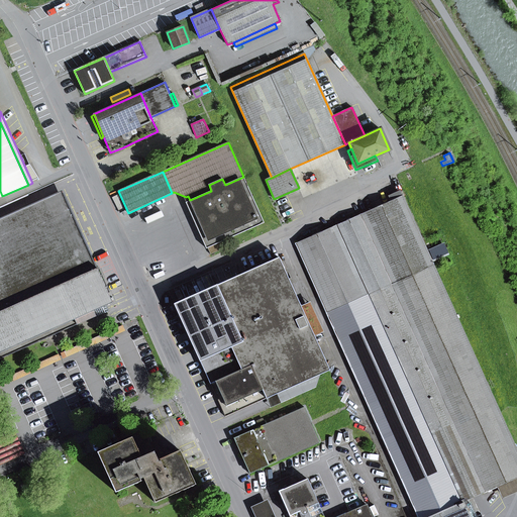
[(206,248),(208,248),(221,242),(264,223),(243,177),(225,185),(222,179),(209,185),(211,191),(190,200),(186,202),(206,248)]
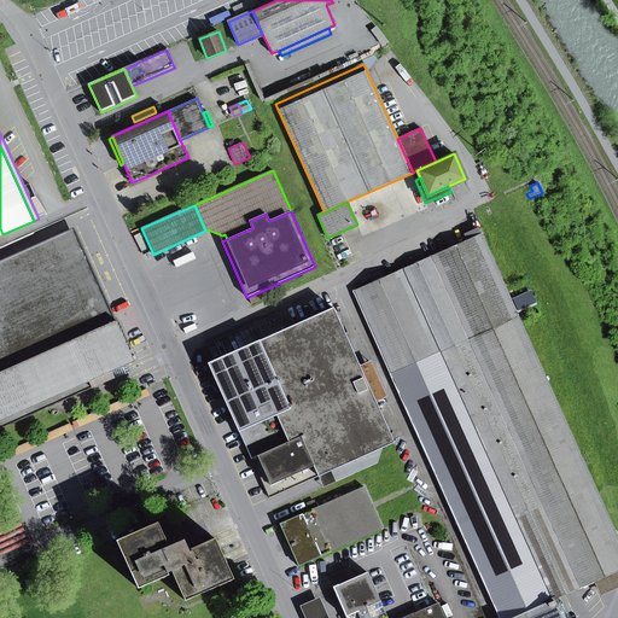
[(0,261),(0,372),(110,324),(69,231),(0,261)]
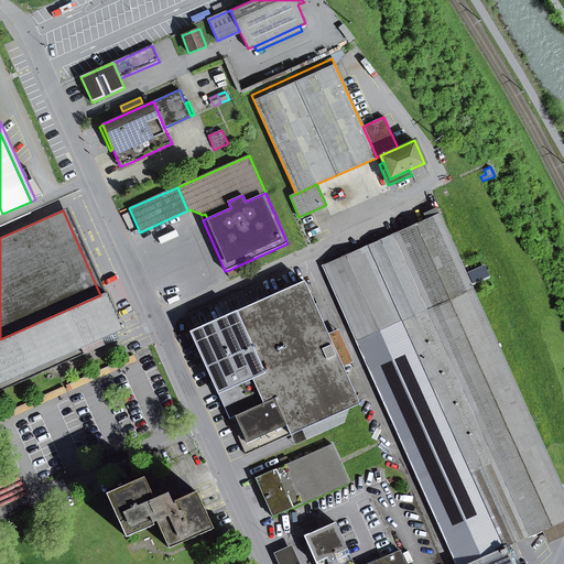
[(413,316),(481,468),(492,463),(527,539),(542,531),(563,521),(563,492),(438,214),(392,235),(425,311),(413,316)]
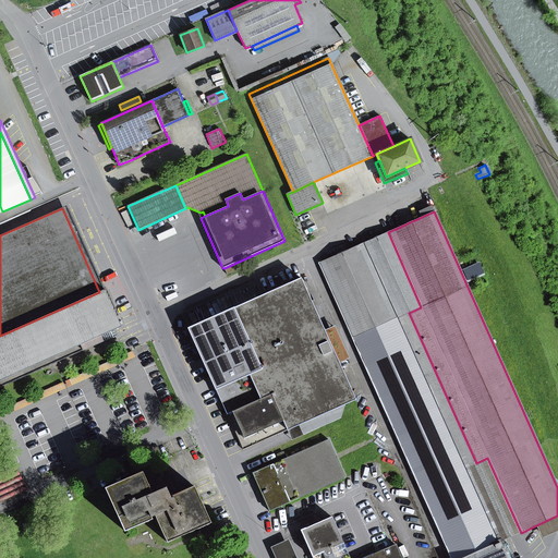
[(464,557),(499,543),(465,468),(471,465),(476,463),(409,313),(421,307),(388,232),(318,263),(450,557),(464,557)]
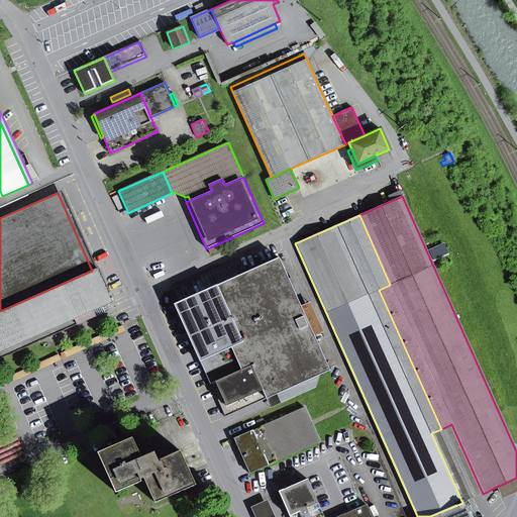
[(221,242),(208,248),(210,254),(224,248),(221,242)]
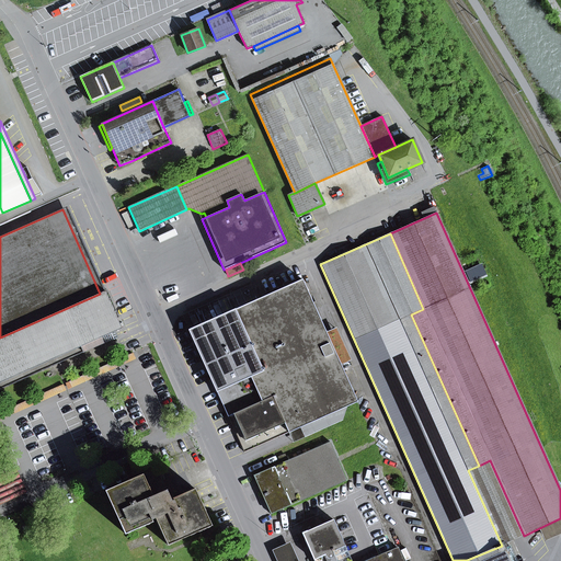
[(485,273),(482,265),(467,273),(470,281),(485,273)]
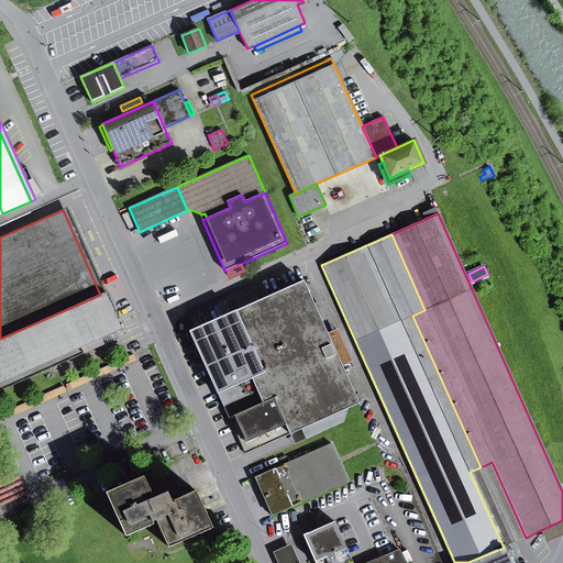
[(216,388),(218,392),(331,341),(304,280),(246,306),(190,331),(216,388)]
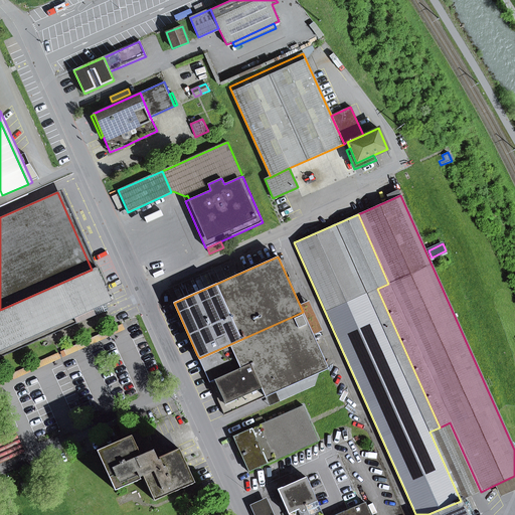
[(93,310),(112,301),(97,267),(92,270),(0,310),(0,358),(96,315),(93,310)]
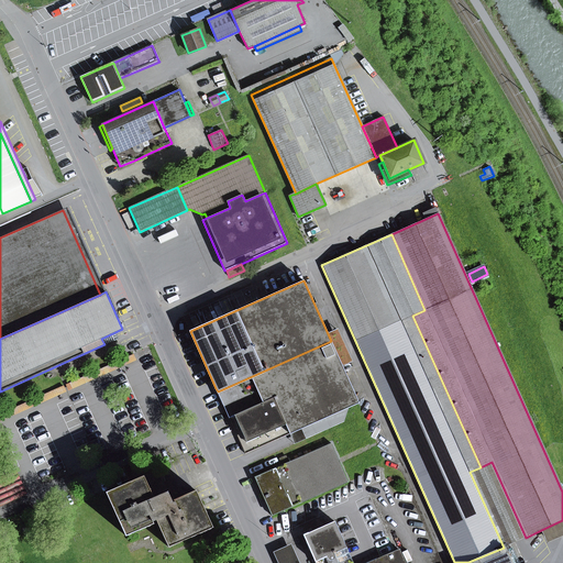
[(284,421),(289,434),(359,404),(331,341),(218,392),(243,449),(279,432),(282,427),(280,422),(284,421)]
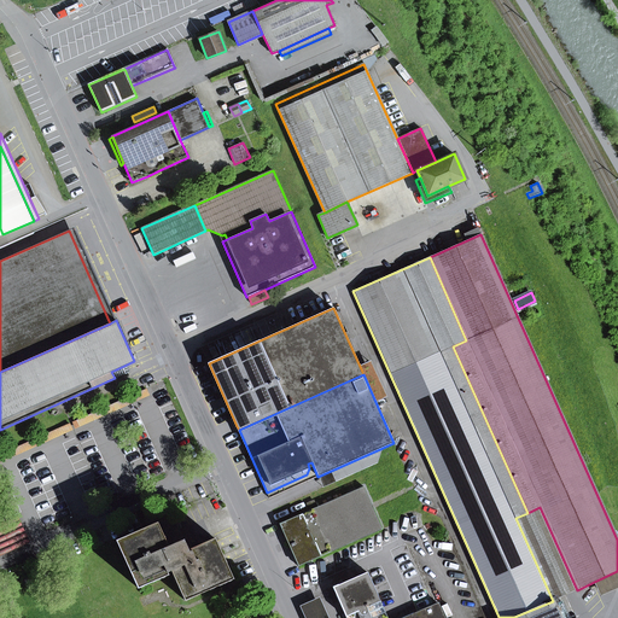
[(73,423),(75,427),(149,395),(146,390),(73,423)]
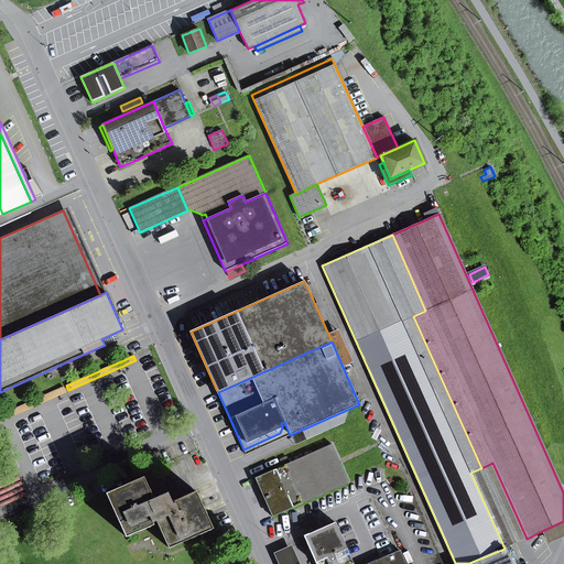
[(0,414),(0,421),(66,391),(64,387),(0,414)]
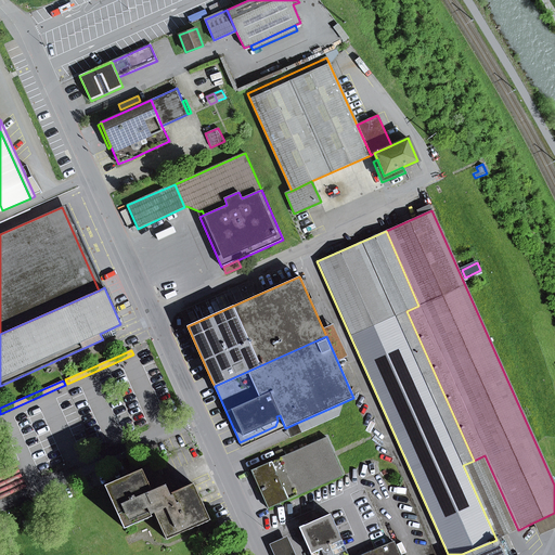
[(240,442),(242,448),(285,428),(280,415),(276,416),(278,421),(275,426),(240,442)]
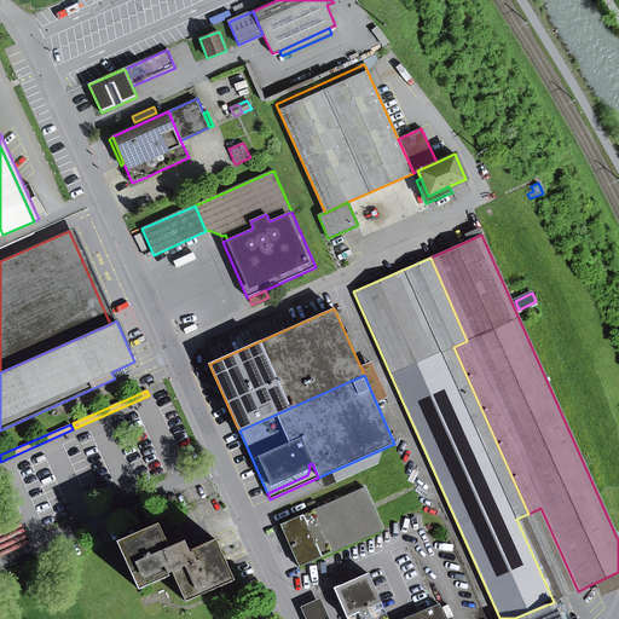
[(281,525),(299,567),(383,531),(364,489),(281,525)]
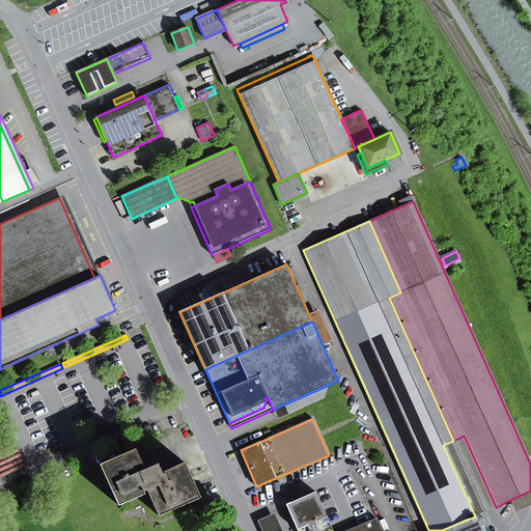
[(475,516),(496,507),(464,436),(448,443),(443,445),(475,516)]
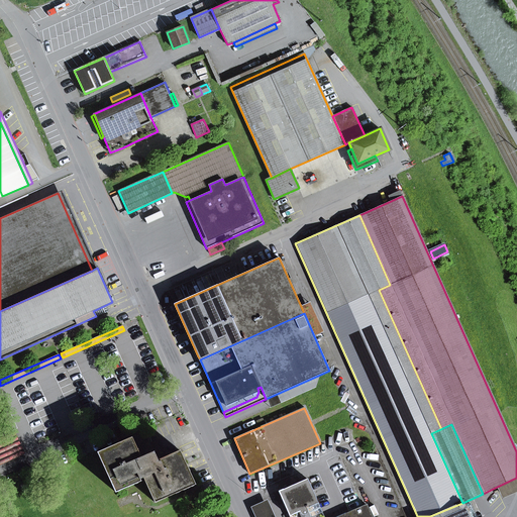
[(0,463),(22,454),(13,433),(0,438),(0,463)]
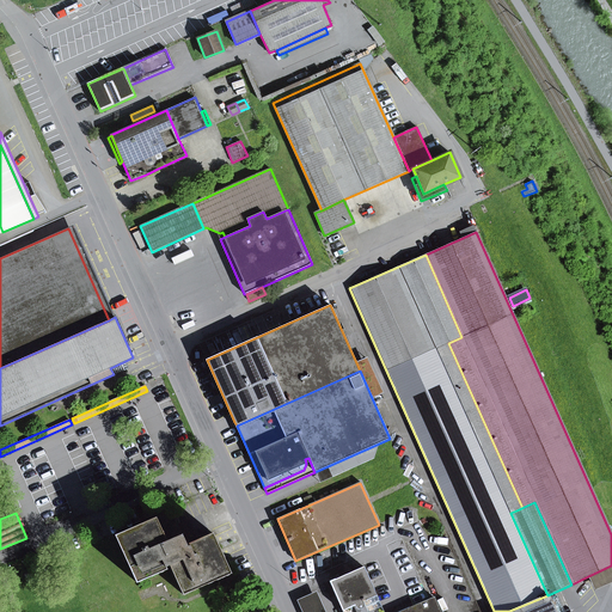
[(167,542),(173,538),(163,514),(157,518),(167,542)]
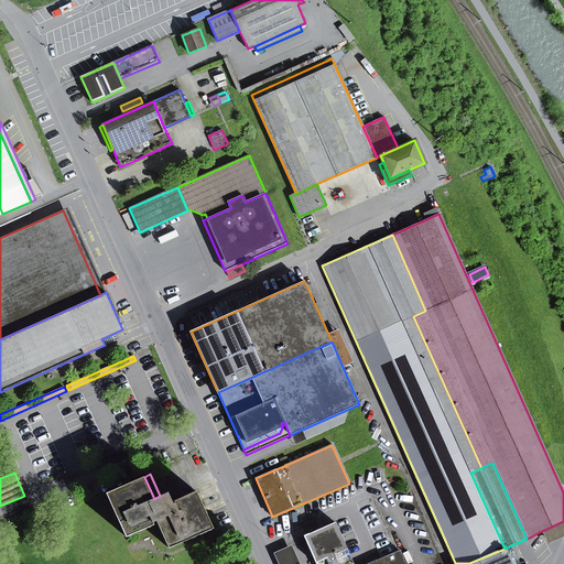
[(169,549),(213,529),(196,491),(174,501),(174,502),(173,503),(167,492),(160,496),(154,499),(144,477),(107,494),(127,538),(154,524),(153,522),(156,521),(169,549)]
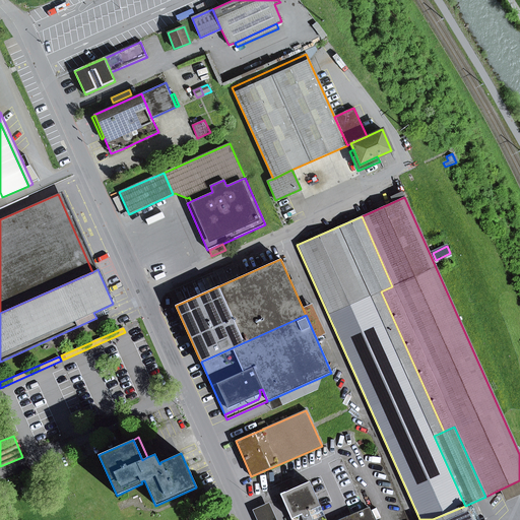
[(519,480),(500,490),(505,502),(519,495),(519,480)]
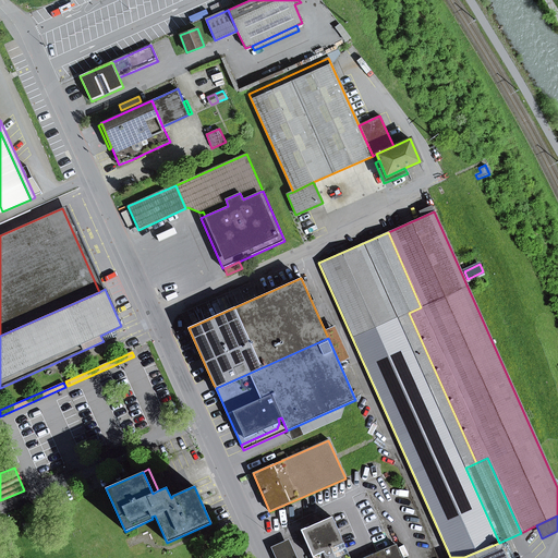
[(331,553),(331,548),(343,543),(331,517),(305,529),(317,555),(324,553),(326,555),(329,556),(331,553)]
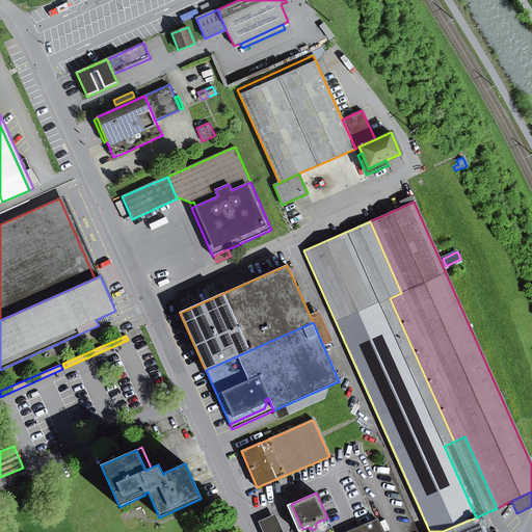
[(298,531),(333,531),(327,517),(316,523),(316,527),(314,530),(311,529),(309,527),(302,529),(291,504),(287,506),(298,531)]
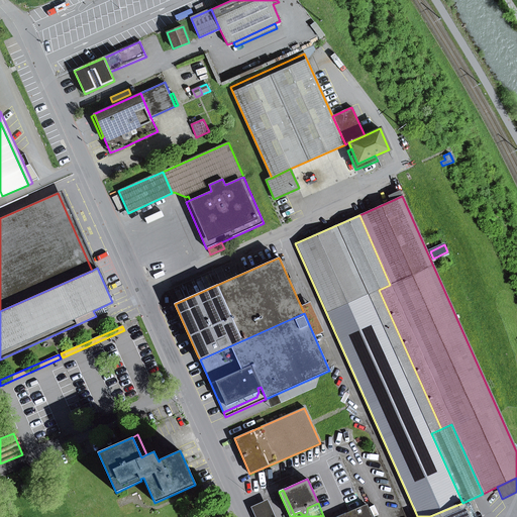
[(275,516),(268,500),(250,507),(254,516),(275,516)]
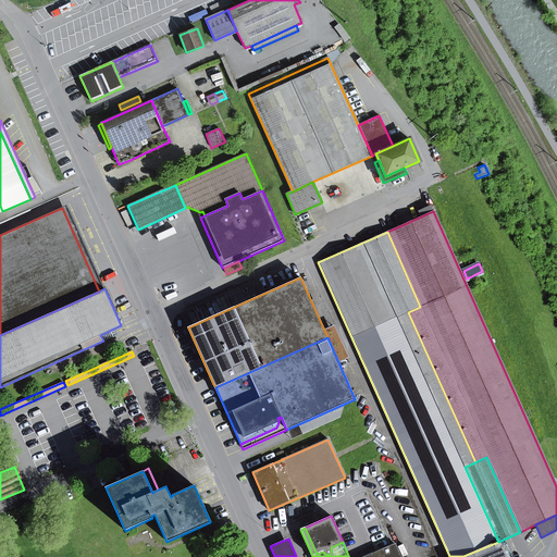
[(505,556),(498,542),(463,556),(505,556)]
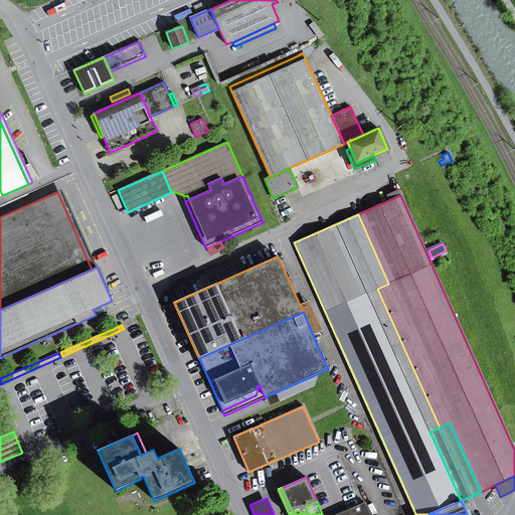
[(370,514),(365,503),(336,514),(370,514)]
